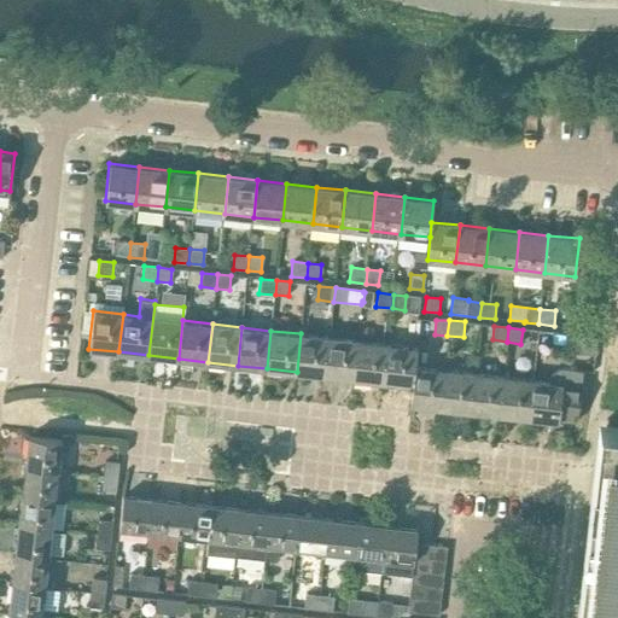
[(330,337),(301,333),(297,372),(326,375),(330,337)]
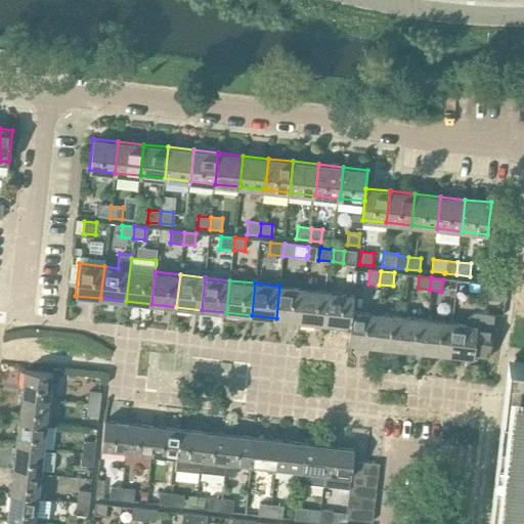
[(484,298),(505,300),(507,286),(485,284),(484,298)]
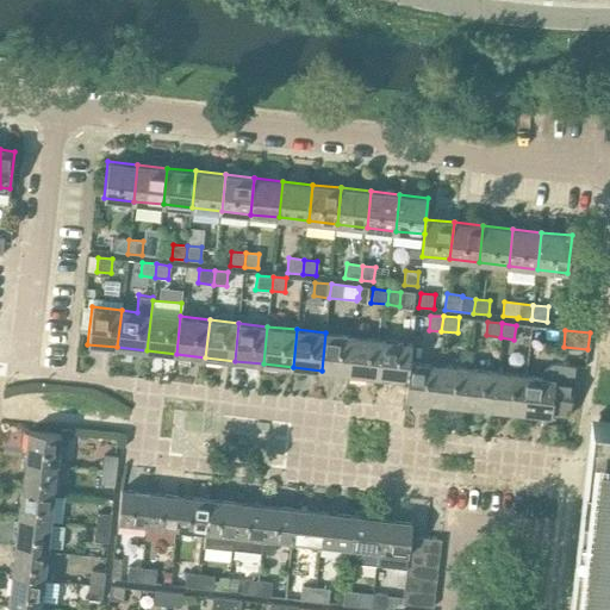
[(355,336),(325,332),(322,371),(352,374),(355,336)]
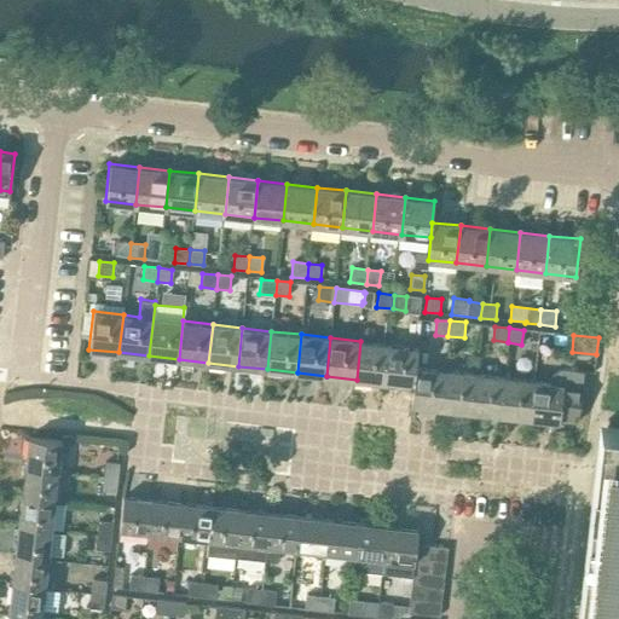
[(389,345),(360,341),(357,380),(386,382),(389,345)]
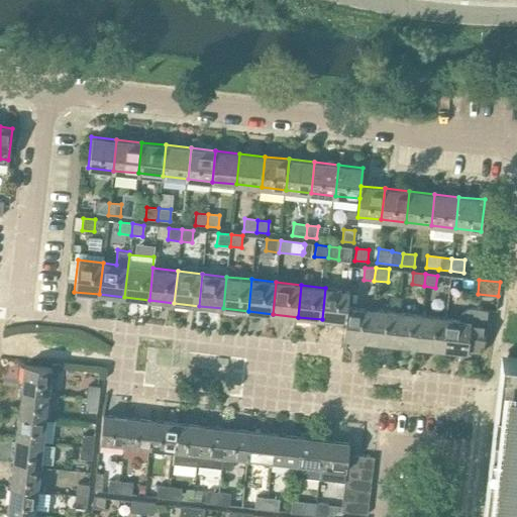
[(322,319),(344,322),(346,306),(348,290),(325,288),(322,319)]
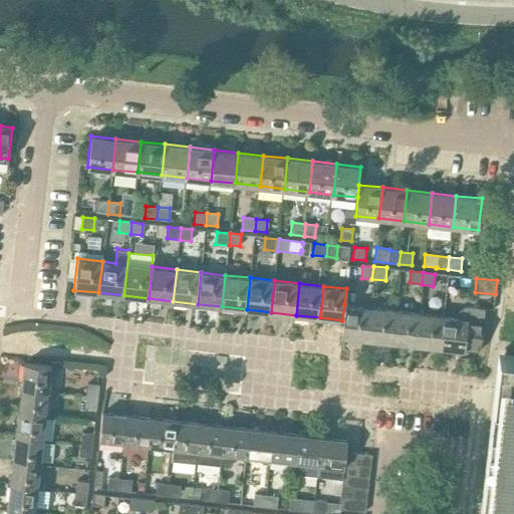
[(368,307),(344,304),(342,320),(340,335),(365,338),(368,307)]
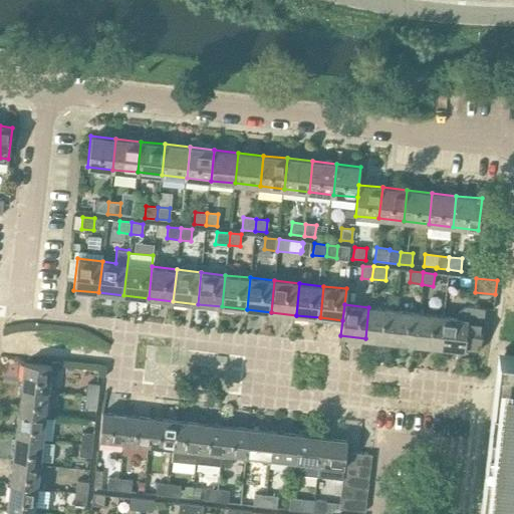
[(443,315),(440,346),(464,349),(465,349),(465,347),(479,349),(484,308),(465,306),(457,312),(457,317),(443,315)]
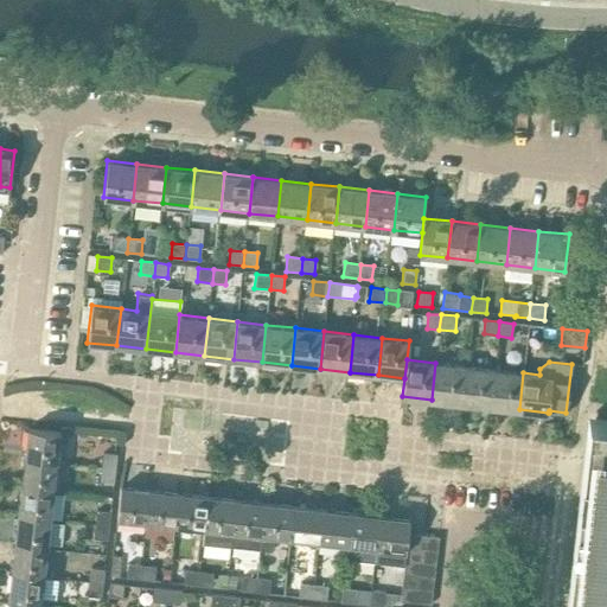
[(465,366),(435,363),(432,400),(461,403),(465,366)]
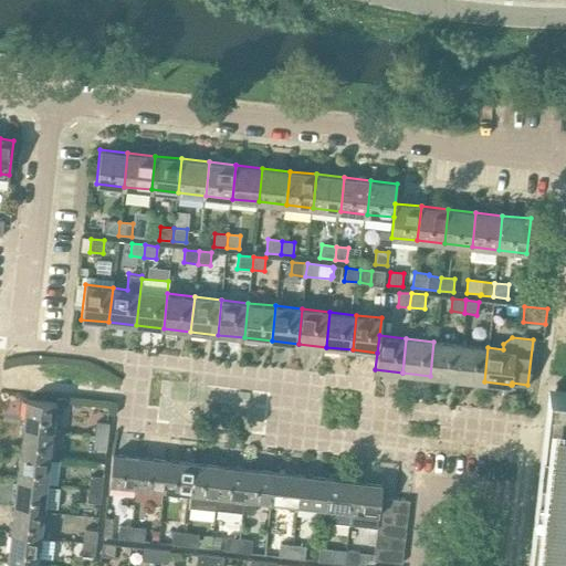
[(461,345),(433,342),(430,376),(457,379),(461,345)]
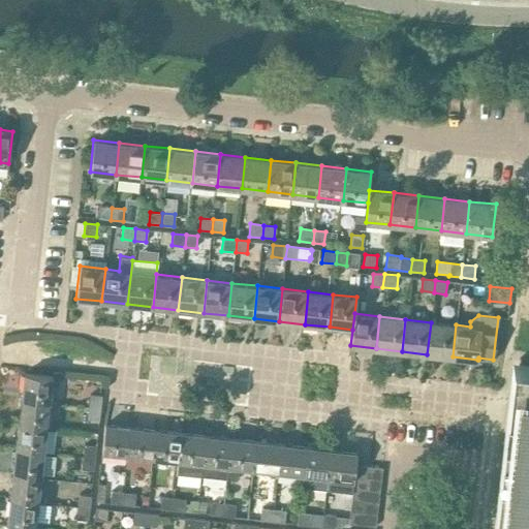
[(456,324),(431,322),(427,354),(453,356),(456,324)]
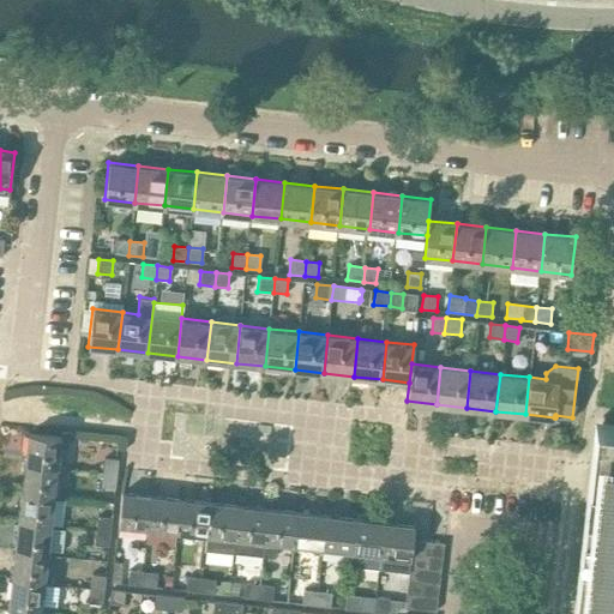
[(613,613),(613,423),(602,422),(588,551),(579,613),(613,613)]
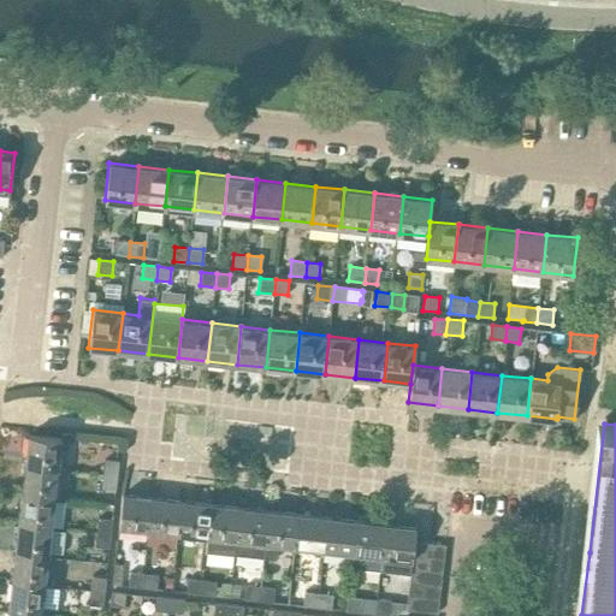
[(29,434),(25,465),(57,468),(60,438),(29,434)]
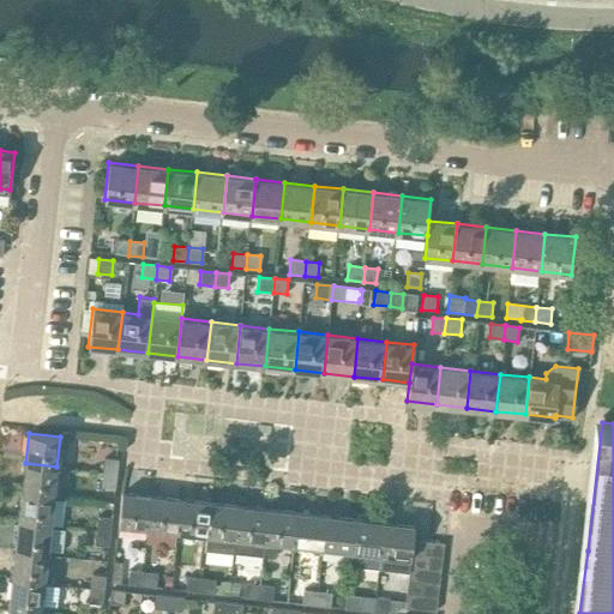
[(118,459),(103,458),(102,473),(116,474),(118,459)]
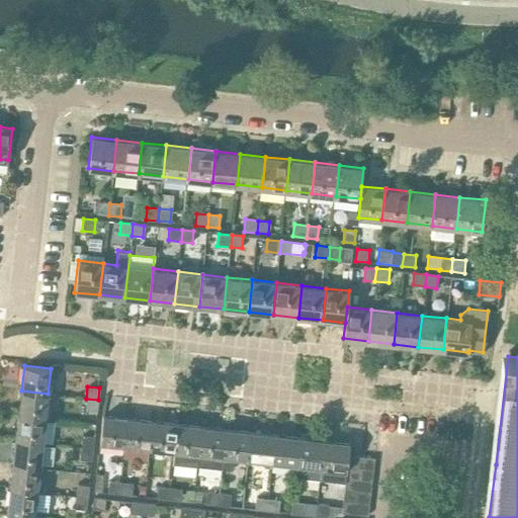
[(21,391),(18,415),(46,419),(48,394),(21,391)]
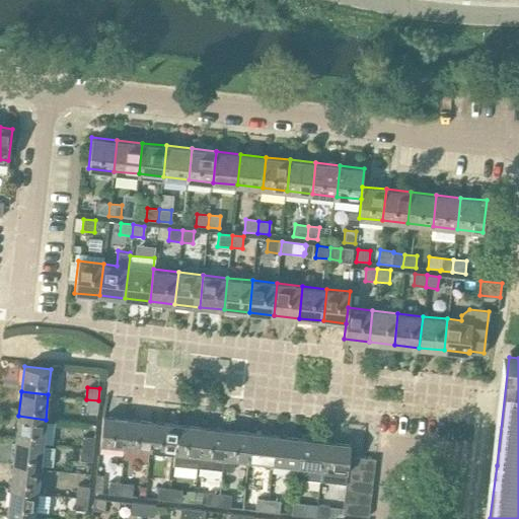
[(85,412),(97,413),(98,400),(86,399),(85,412)]
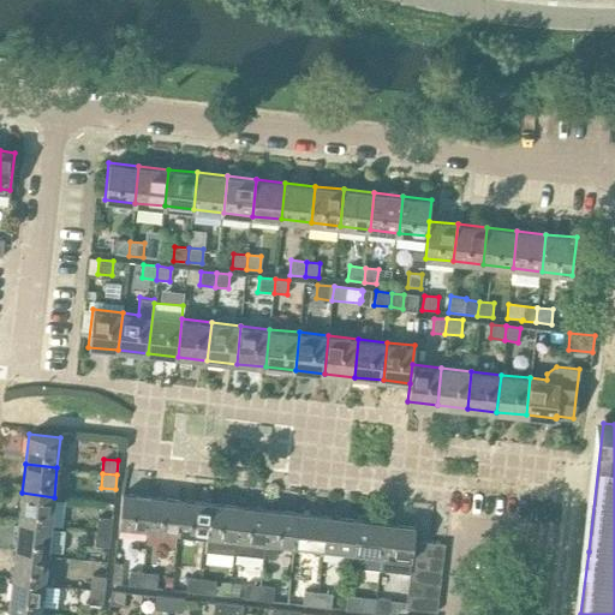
[(22,493),(18,523),(51,526),(54,497),(22,493)]
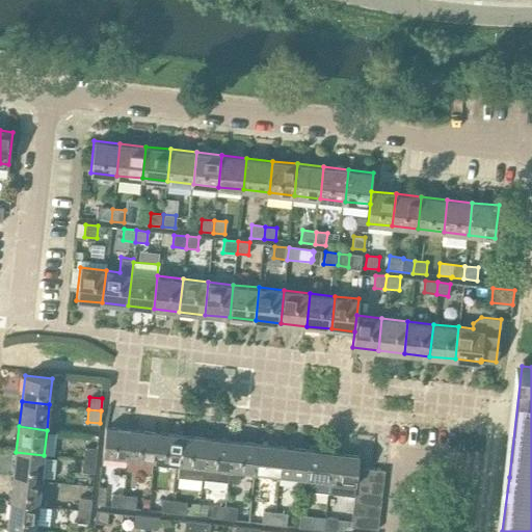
[(102,455),(126,457),(129,430),(105,427),(102,455)]
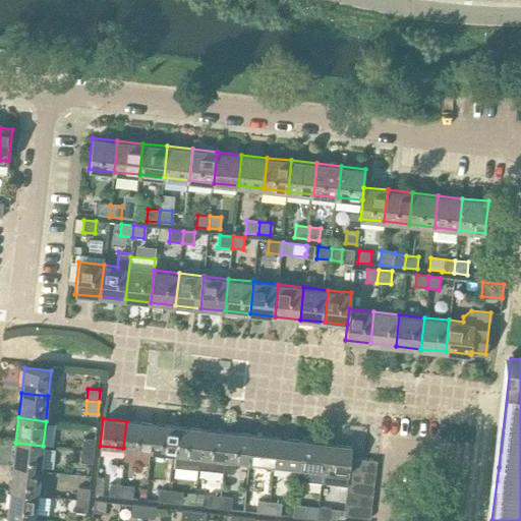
[(152,423),(126,421),(123,448),(149,451),(152,423)]
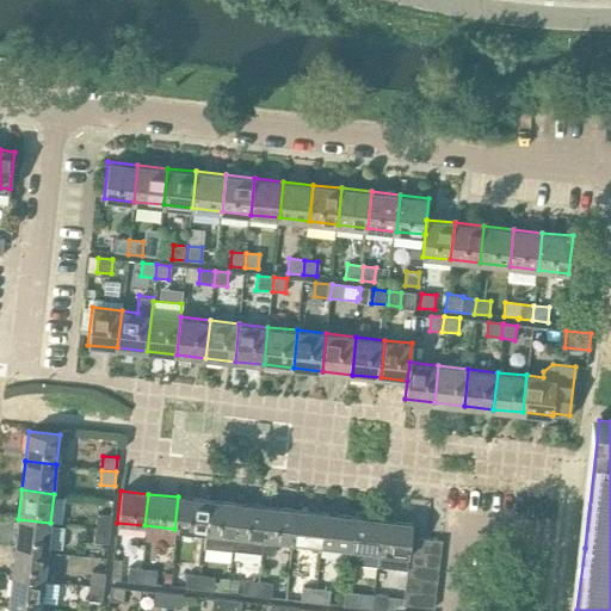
[(207,500),(178,497),(174,529),(203,532),(207,500)]
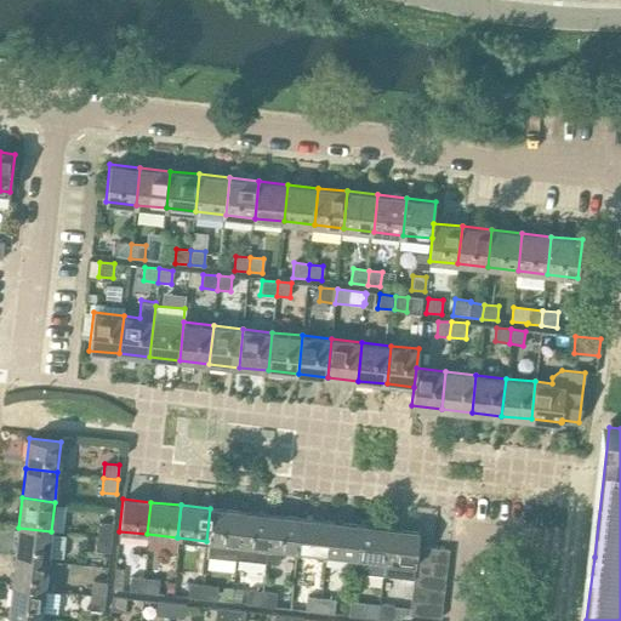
[(240,512),(210,508),(206,541),(208,541),(206,556),(234,559),(237,545),(240,512)]
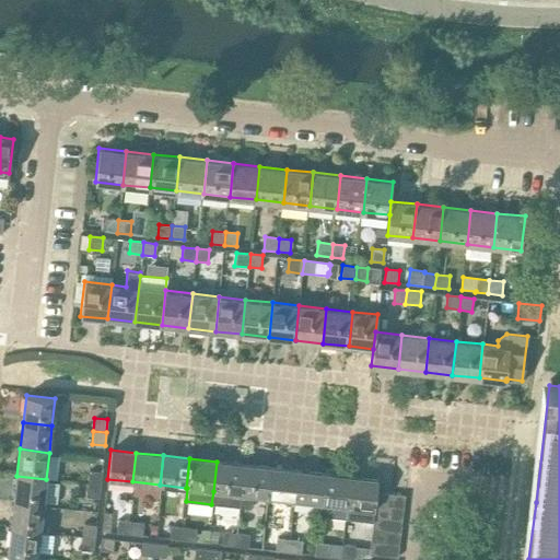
[(244,465),(217,462),(213,491),(211,504),(224,505),(238,508),(240,494),(241,494),(244,465)]
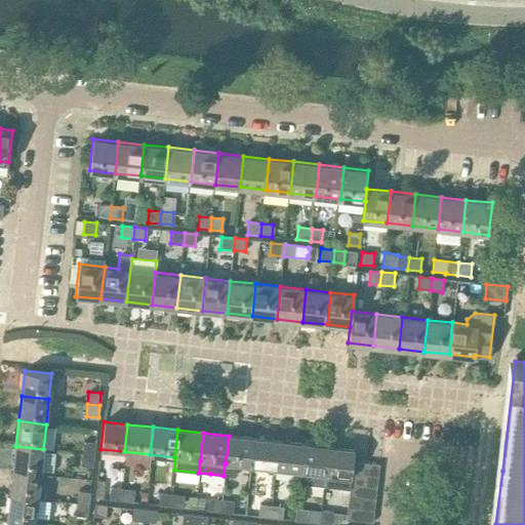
[(253,438),(229,436),(226,463),(225,463),(224,476),(235,477),(237,465),(250,466),(253,438)]
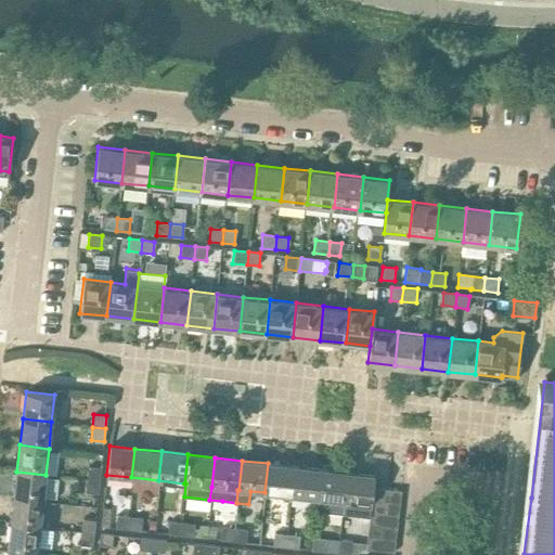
[(294,466),(268,463),(265,492),(291,495),(294,466)]
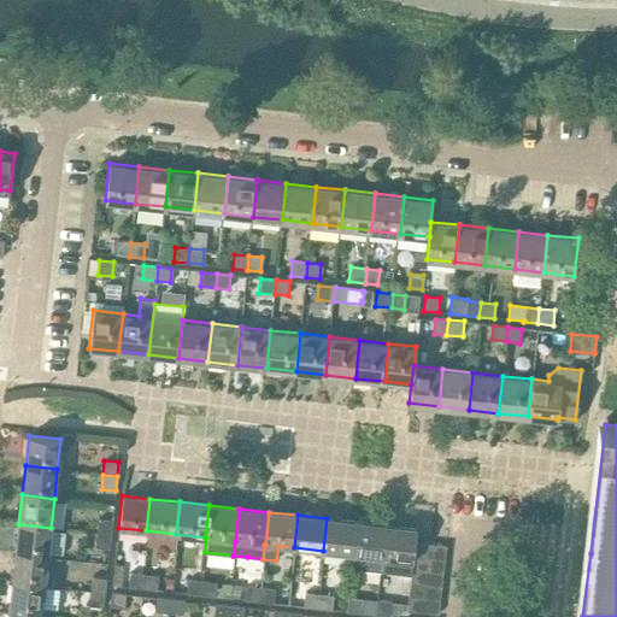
[(357,522),(327,518),(323,551),(353,554),(357,522)]
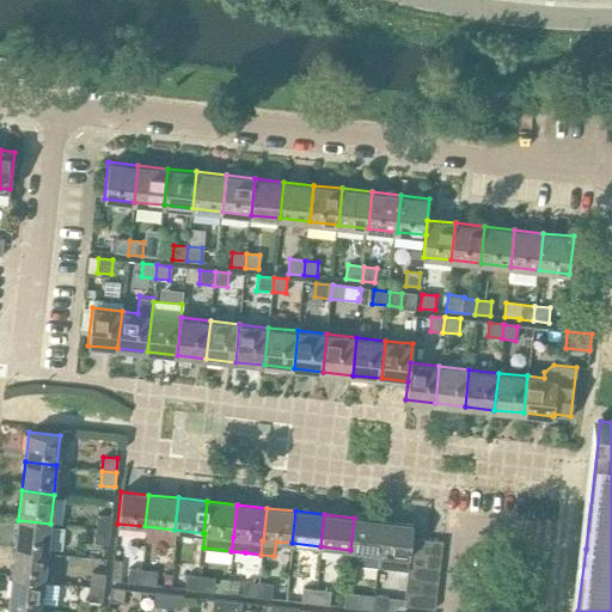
[(111,516),(97,515),(95,528),(110,531),(111,516)]
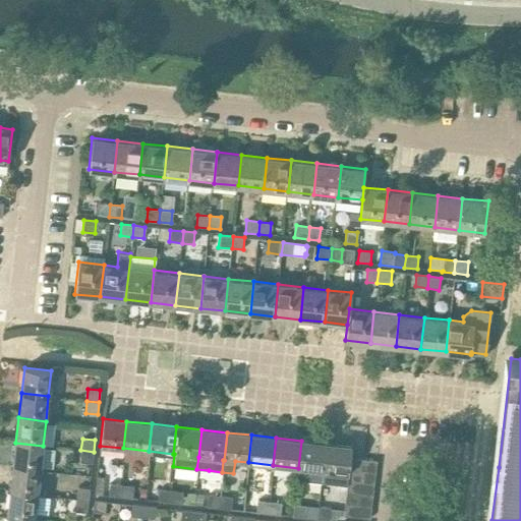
[(298,468),(323,471),(326,444),(301,441),(298,468)]
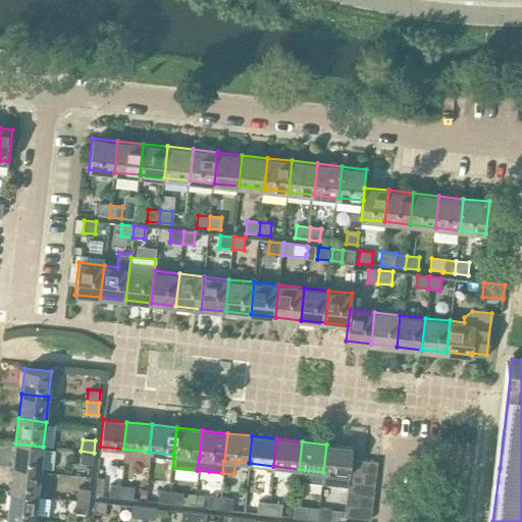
[(15,444),(12,468),(40,471),(53,473),(55,451),(43,450),(43,447),(15,444)]
